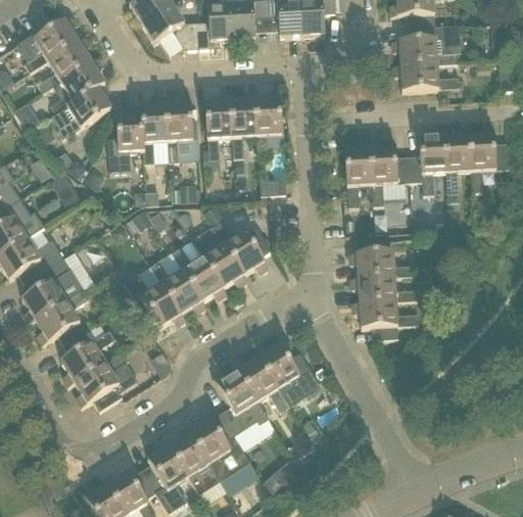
[(137,0),(130,5),(142,24),(172,4),(169,0),(137,0)]
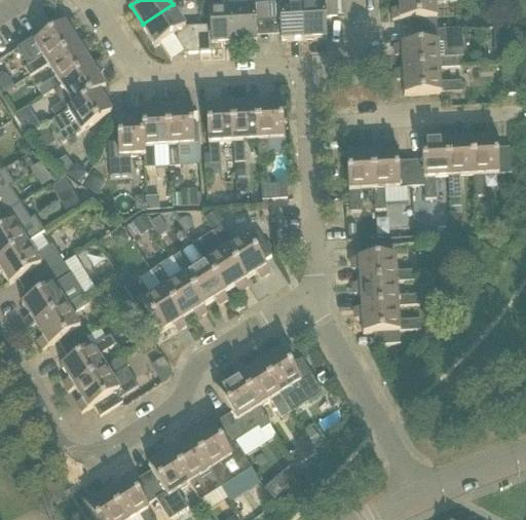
[(197,23),(199,49),(222,48),(221,41),(234,40),(231,0),(210,0),(210,5),(209,5),(210,23),(197,23)]
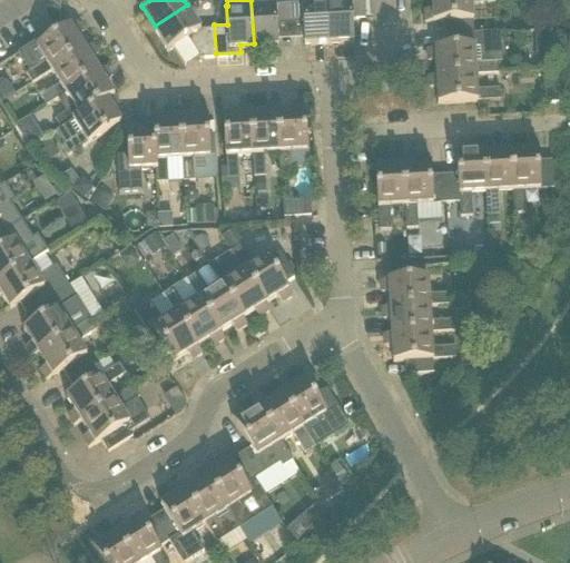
[(251,0),(254,43),(278,42),(277,19),(291,18),(290,0),(251,0)]
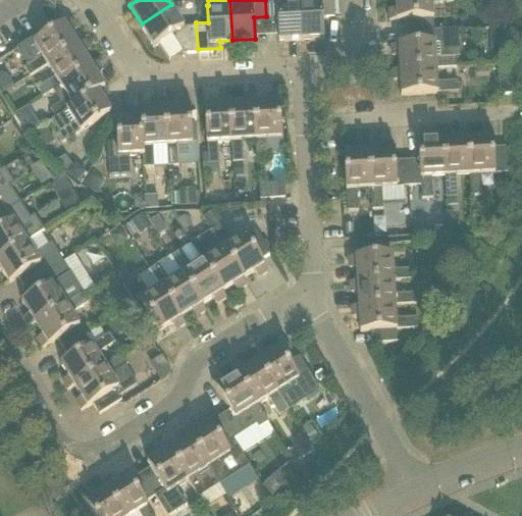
[(277,16),(278,38),(302,37),(299,0),(265,0),(266,16),(277,16)]
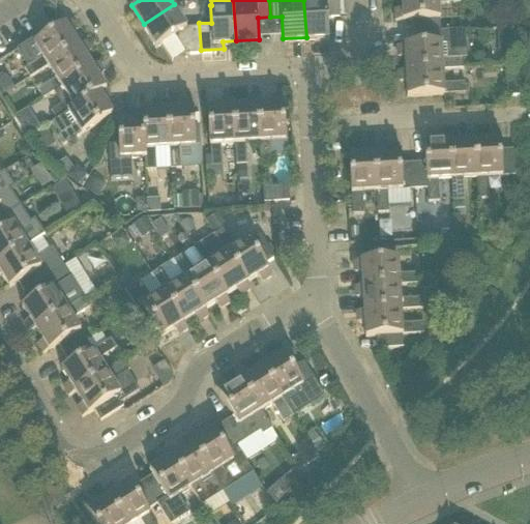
[(303,0),(306,37),(329,35),(328,15),(341,13),(341,12),(340,0),(303,0)]
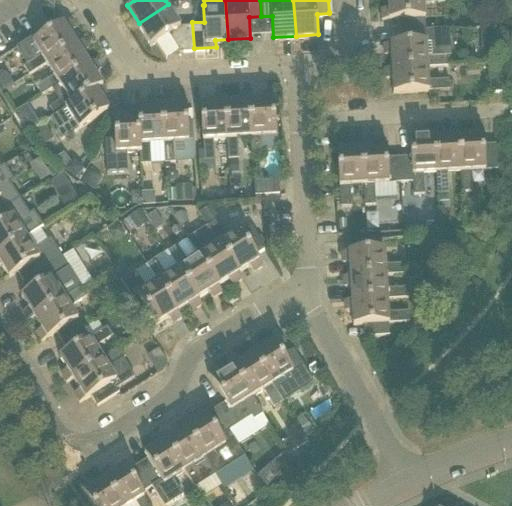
[(383,11),(381,11),(382,17),(389,16),(389,17),(400,16),(400,28),(425,26),(424,14),(425,14),(424,0),(388,0),(388,5),(383,6),(383,11)]
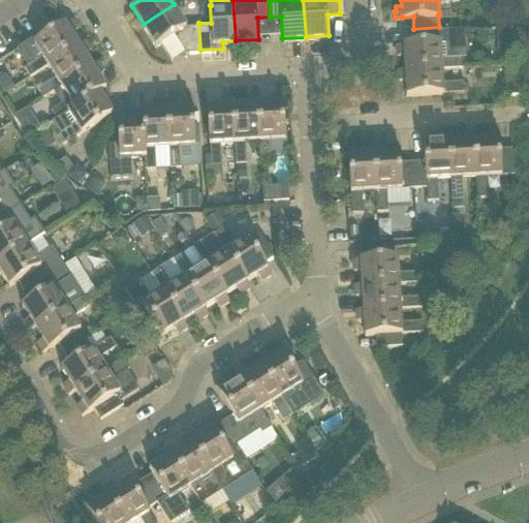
[(186,51),(200,50),(198,23),(186,24),(174,4),(144,24),(156,43),(174,32),(186,51)]
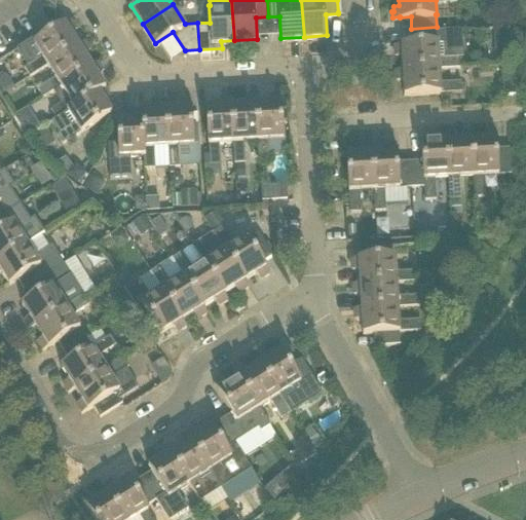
[(65,21),(40,36),(38,32),(16,45),(27,63),(25,64),(30,73),(47,62),(78,42),(71,30),(76,28),(73,23),(75,22),(72,16),(66,21),(65,21)]
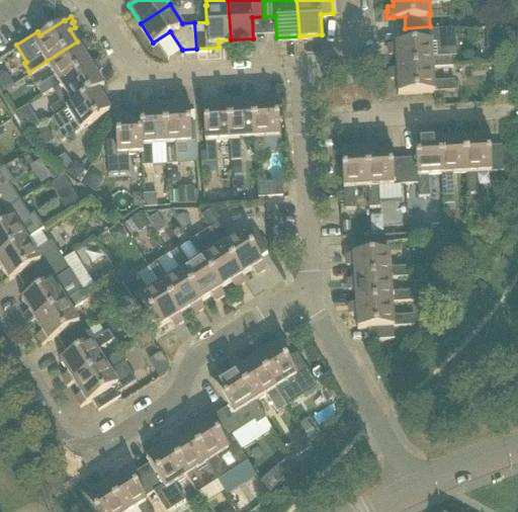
[(396,40),(387,41),(387,48),(391,48),(391,53),(396,52),(397,60),(397,66),(428,65),(433,64),(453,63),(452,53),(451,25),(430,26),(405,28),(406,40),(396,40)]
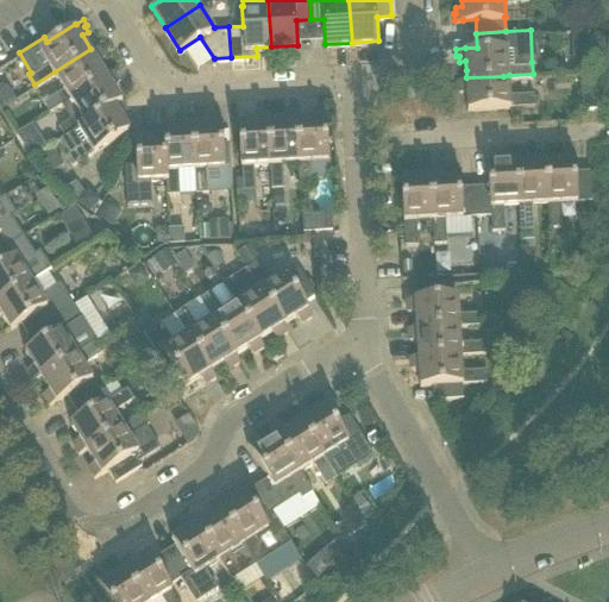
[(63,101),(106,73),(98,60),(104,56),(100,50),(102,49),(99,44),(90,49),(55,71),(64,86),(44,99),(50,108),(63,101)]
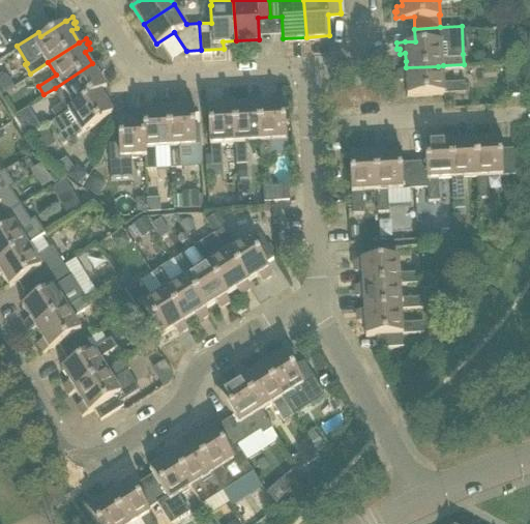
[(62,99),(52,107),(57,116),(68,109),(107,85),(98,73),(104,69),(100,65),(102,64),(99,59),(92,63),(55,88),(62,99)]
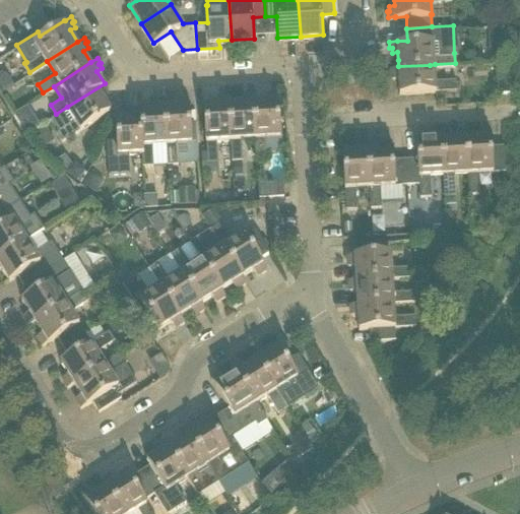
[(398,66),(391,66),(391,72),(393,72),(393,77),(399,76),(399,91),(436,89),(436,88),(457,87),(456,77),(436,78),(435,64),(430,65),(398,66)]
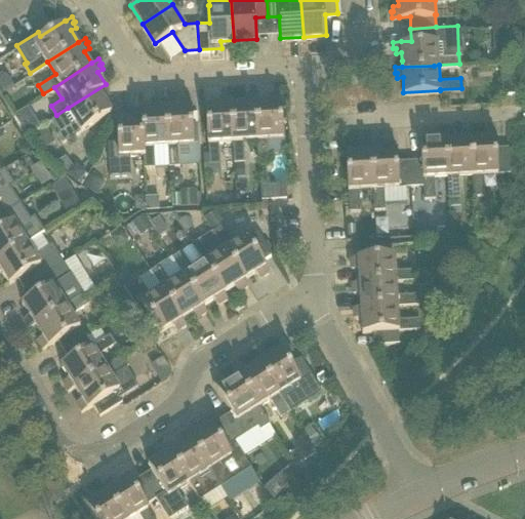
[(501,91),(515,90),(513,65),(500,66),(501,91)]
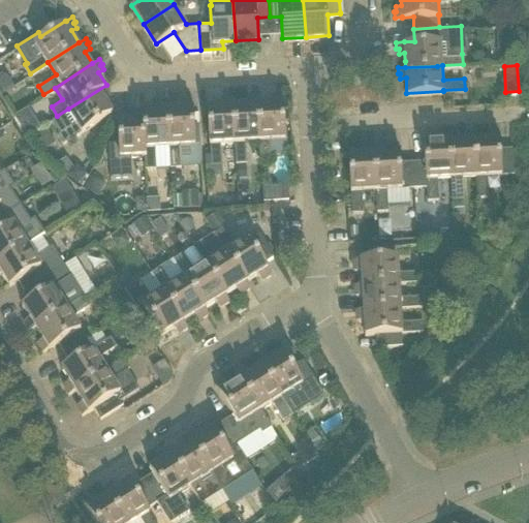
[(7,71),(0,75),(0,86),(2,90),(14,83),(7,71)]
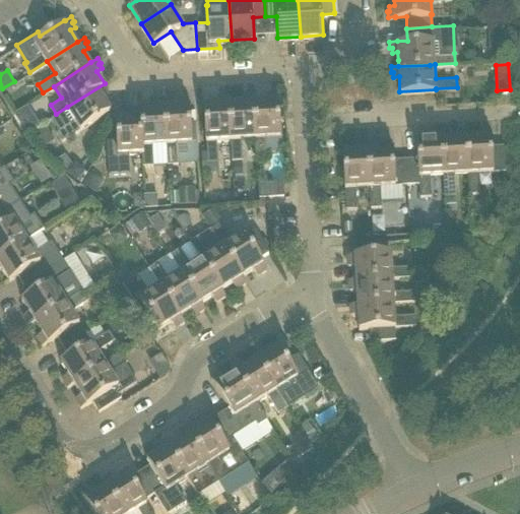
[(56,114),(52,117),(59,128),(57,129),(62,138),(80,127),(111,108),(104,95),(108,92),(105,88),(107,87),(105,83),(67,107),(56,114)]
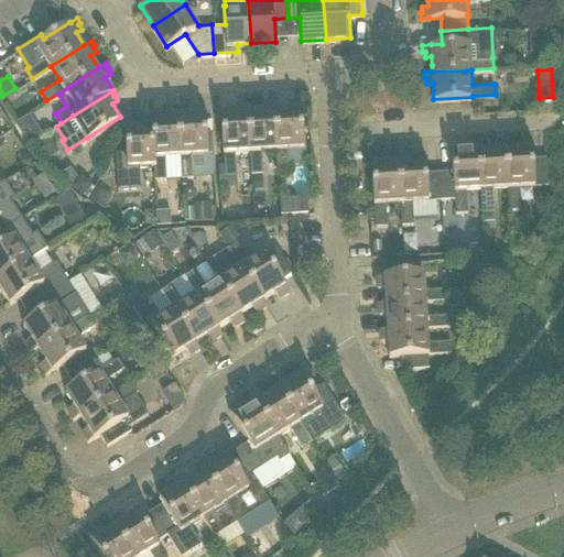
[(278,170),(290,170),(288,146),(304,145),(302,106),(301,107),(301,98),(295,98),(295,100),(290,101),(290,107),(274,108),(278,148),(277,148),(278,170)]
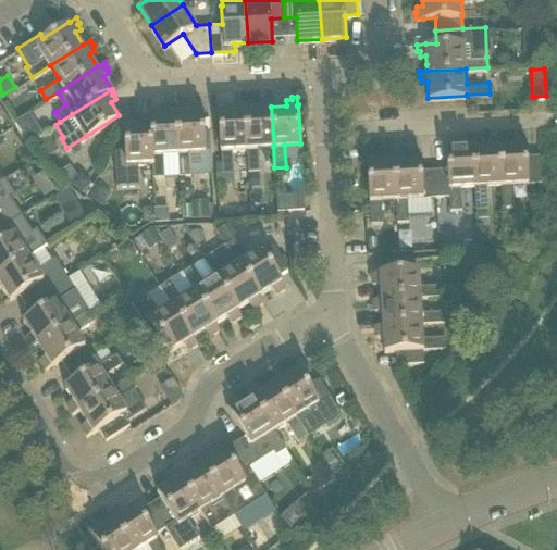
[(274,146),(271,107),(271,98),(265,99),(265,101),(260,101),(260,108),(246,108),(248,147),(247,147),(248,170),(260,169),(259,147),(273,146),(274,146)]
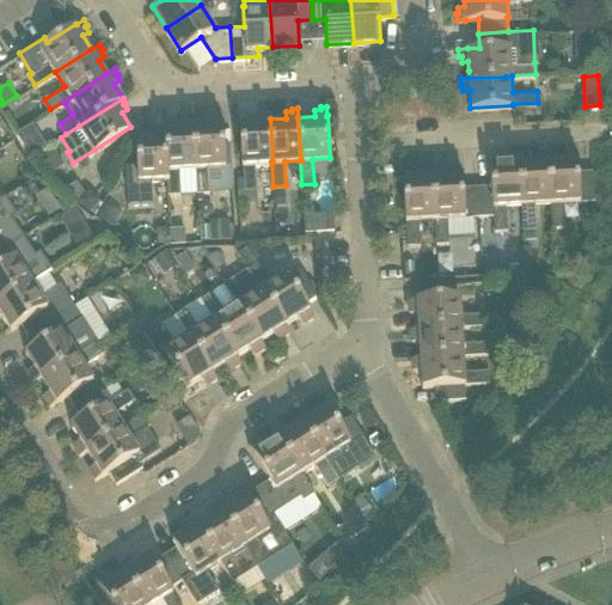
[(257,187),(256,163),(271,162),(273,162),(270,118),(269,110),(263,110),(262,112),(257,114),(257,120),(240,121),(243,164),(244,187),(257,187)]
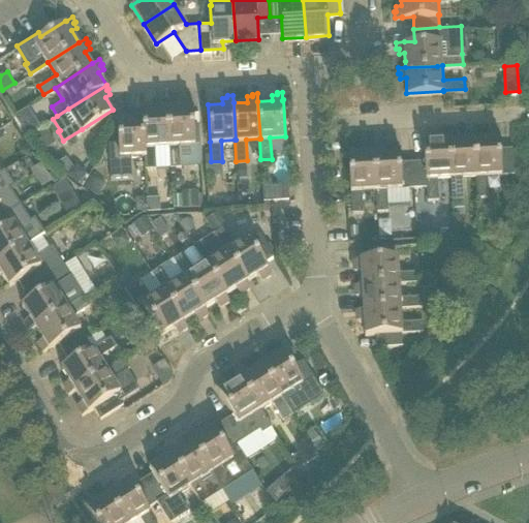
[(181,105),(167,106),(169,144),(170,164),(181,164),(180,144),(195,143),(192,105),(192,97),(186,98),(186,100),(181,100),(181,105)]
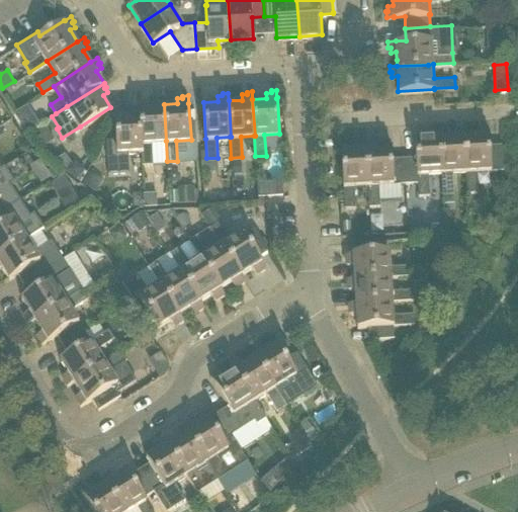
[(166,141),(164,104),(164,97),(158,97),(158,99),(153,99),(153,105),(139,106),(142,150),(143,163),(153,162),(152,142),(166,141)]
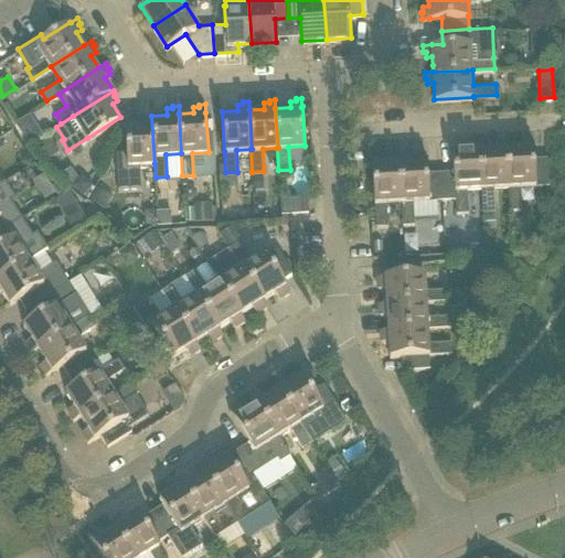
[(19,117),(28,138),(43,131),(34,110),(19,117)]
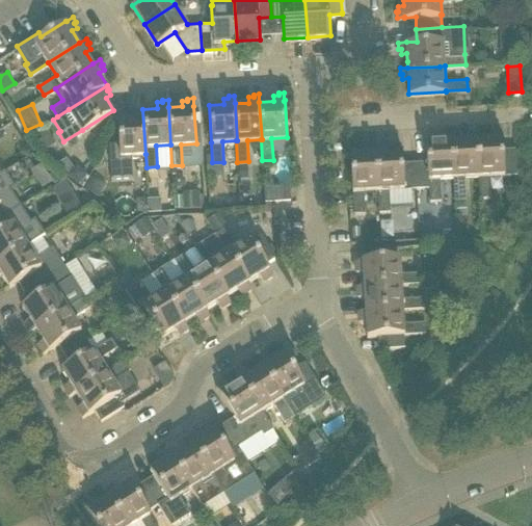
[(120,141),(108,142),(110,177),(123,177),(133,176),(132,155),(145,154),(142,109),(138,109),(138,111),(133,111),(133,117),(118,119),(120,141)]
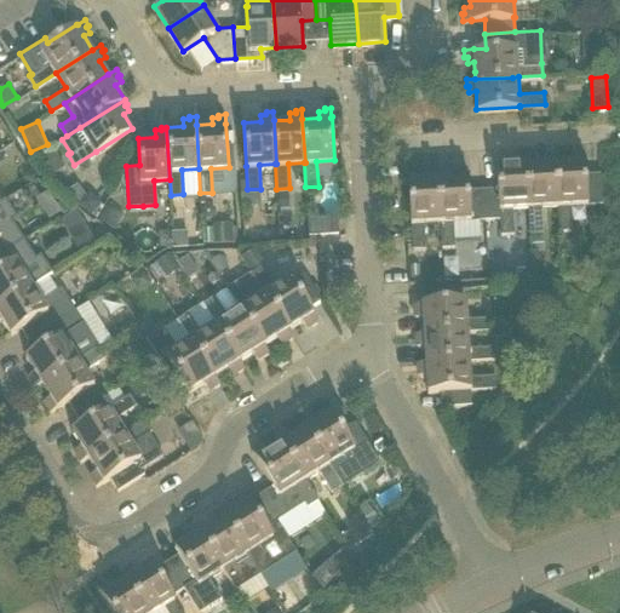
[(572,160),(556,160),(560,204),(557,204),(558,229),(572,228),(569,204),(603,201),(601,171),(586,171),(585,159),(584,149),(578,150),(578,153),(572,153),(572,160)]
